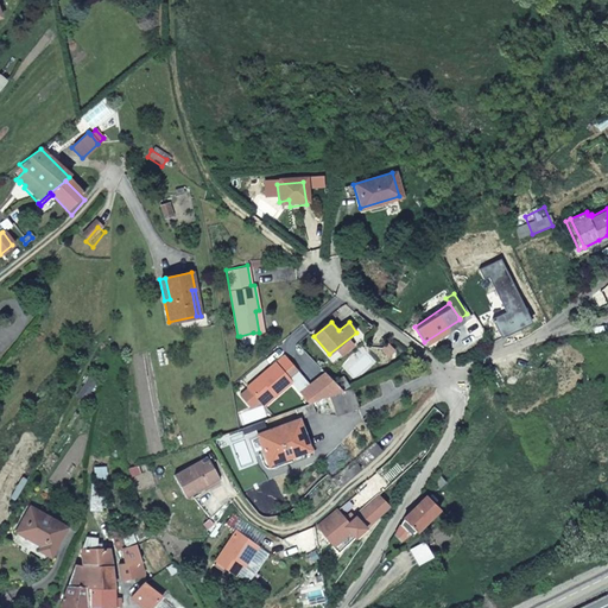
[(253,333),(240,336),(242,344),(255,342),(253,333)]
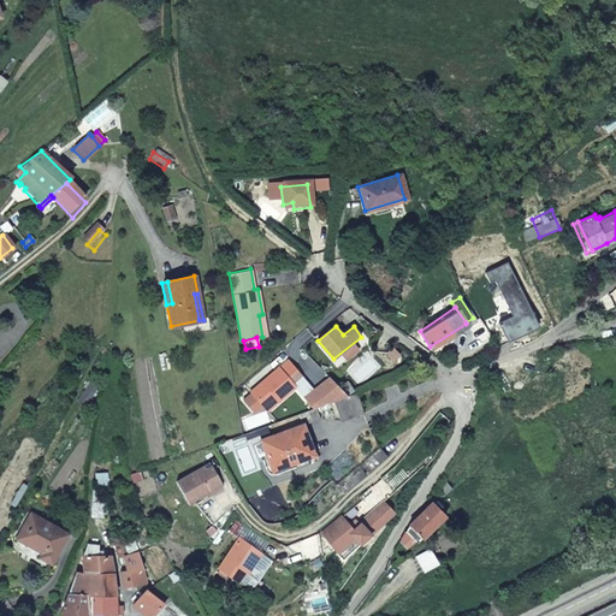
[(279,401),(296,386),(294,384),(302,375),(289,360),(250,390),(265,407),(277,397),(279,401)]
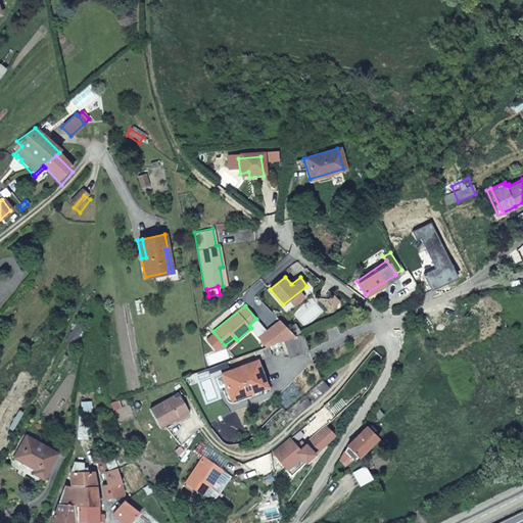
[(280,320),(258,336),(267,344),(268,344),(283,339),(294,334),(280,320)]
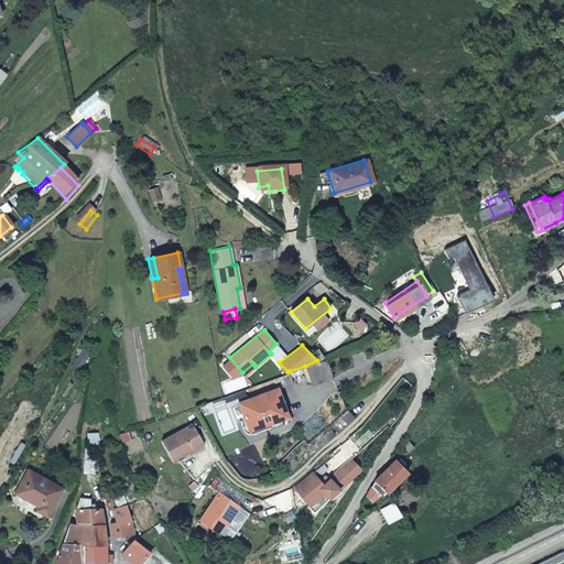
[(312,383),(333,376),(326,358),(317,360),(305,366),(312,383)]
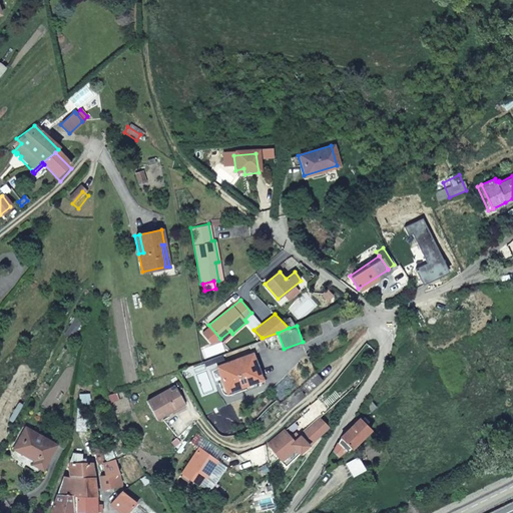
[(222,342),(232,334),(230,331),(220,339),(222,342)]
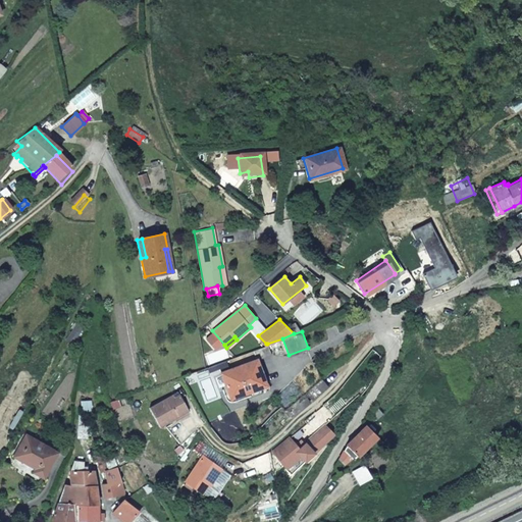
[(266,344),(254,349),(257,358),(271,353),(267,344),(266,344)]
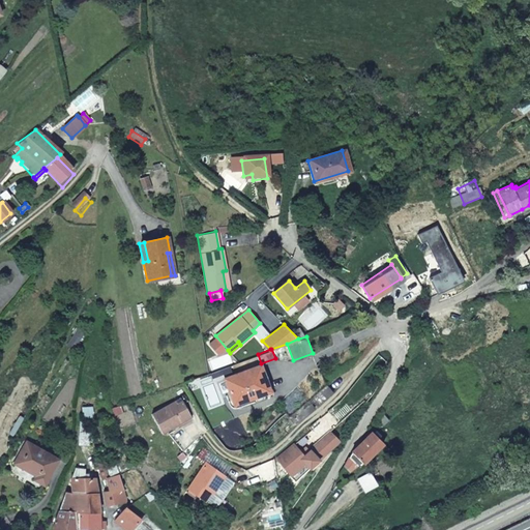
[(236,407),(272,393),(261,363),(225,377),(236,407)]
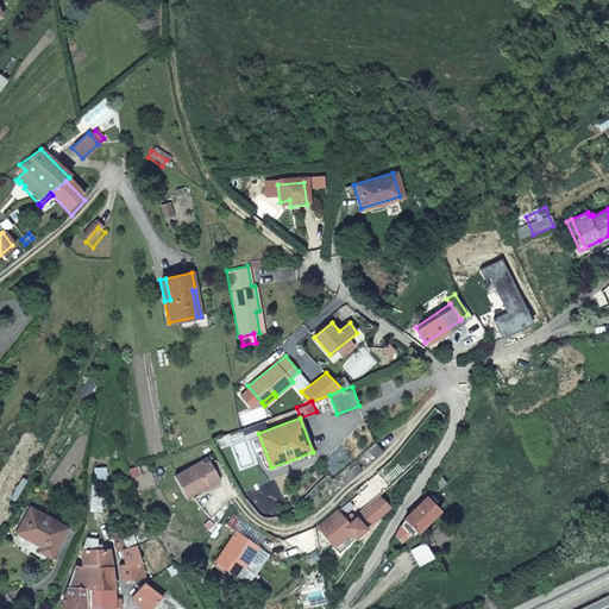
[(365,447),(374,459),(383,452),(374,440),(365,447)]
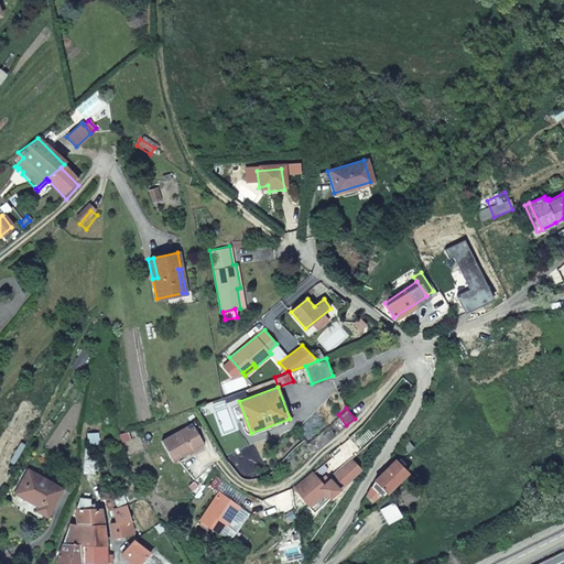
[(328,422),(336,432),(346,425),(338,414),(328,422)]
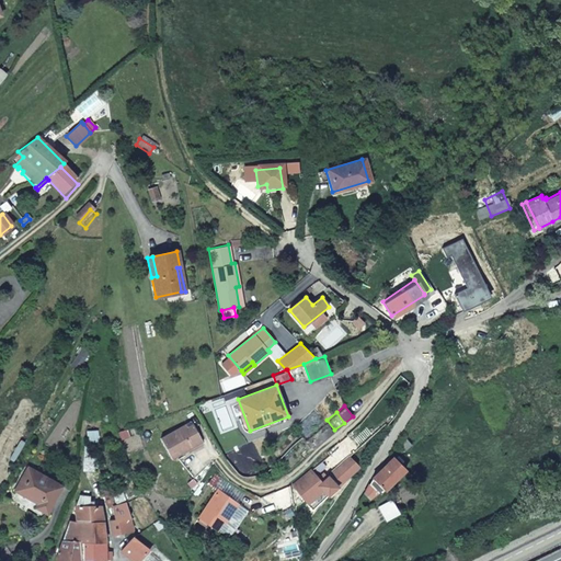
[(171,458),(202,442),(192,421),(160,437),(171,458)]
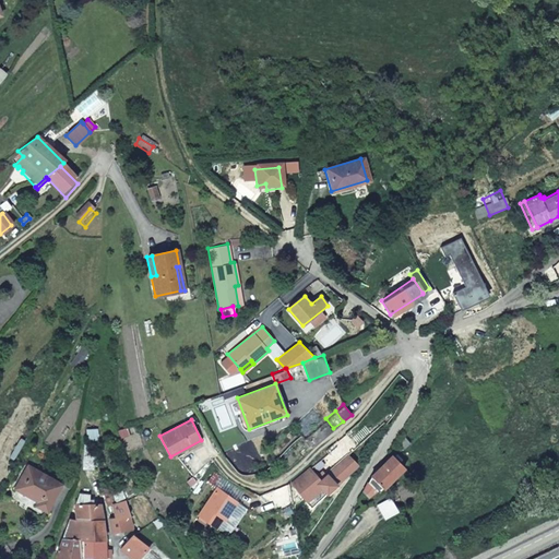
[(309,468),(290,483),(305,501),(321,488),(326,494),(356,464),(347,455),(320,480),(309,468)]
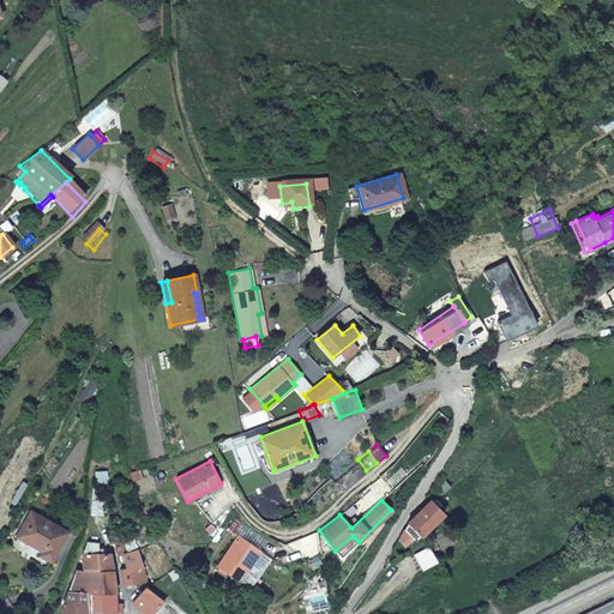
[(428,501),(405,525),(396,541),(401,545),(416,535),(417,536),(441,513),(428,501)]
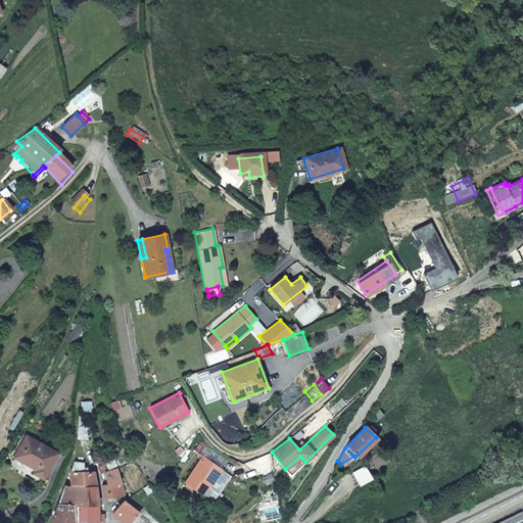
[(13,460),(36,471),(34,474),(44,478),(54,456),(55,453),(49,449),(25,437),(13,460)]
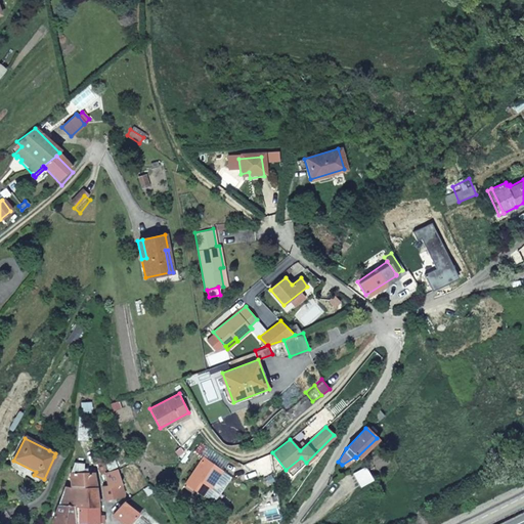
[(202,495),(221,470),(204,456),(184,483),(202,495)]
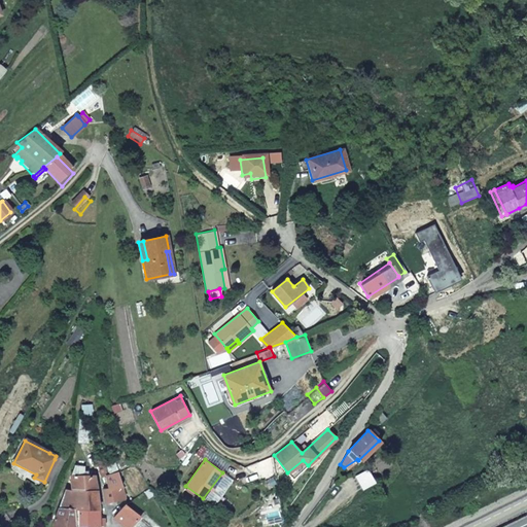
[(72,489),(97,490),(94,475),(84,475),(84,466),(74,465),(70,475),(68,476),(72,489)]
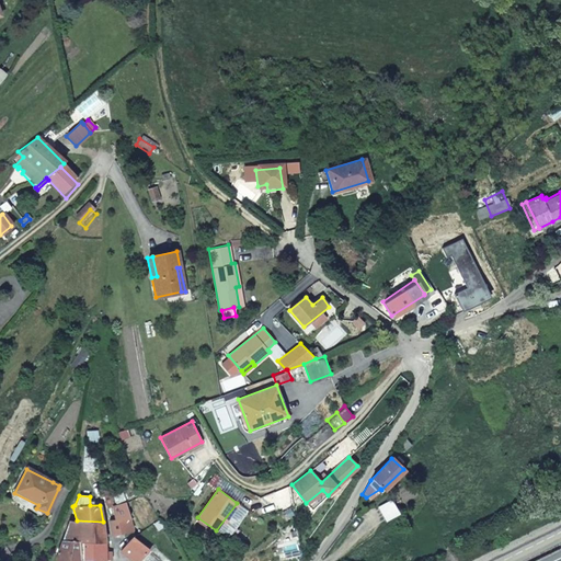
[(130,531),(123,500),(114,505),(114,518),(110,519),(112,533),(130,531)]
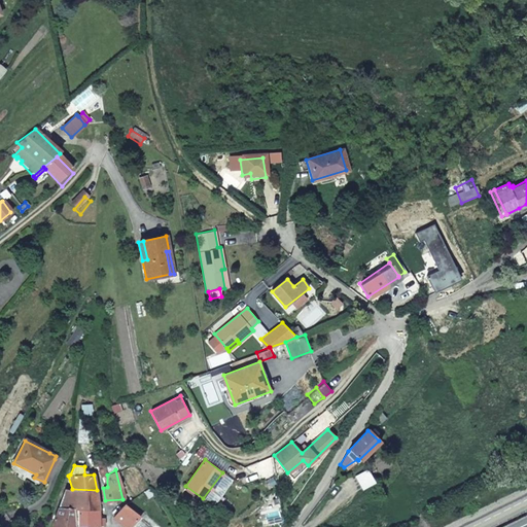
[(72,489),(64,489),(59,506),(73,507),(98,510),(97,490),(72,489)]
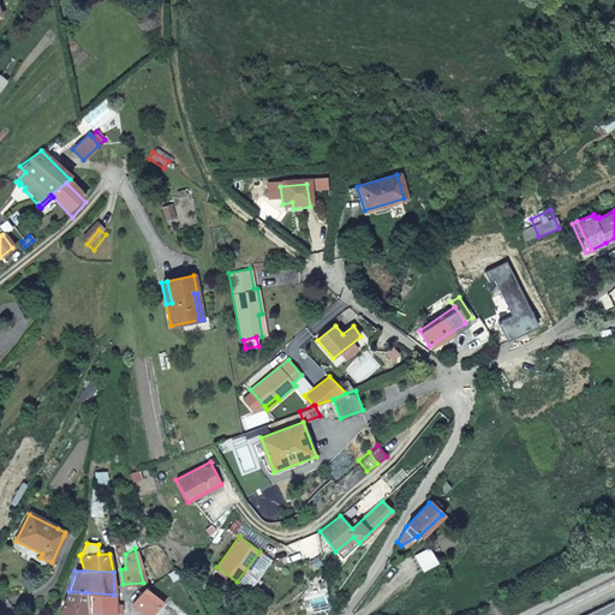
[(148,614),(150,614),(162,599),(144,587),(131,603),(148,614)]
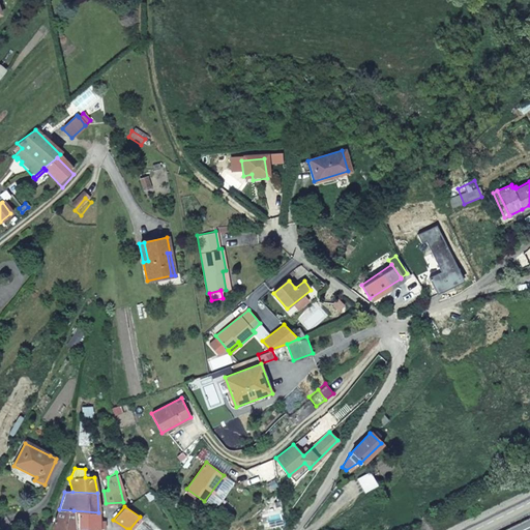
[(75,529),(75,527),(74,510),(59,509),(51,529),(75,529)]
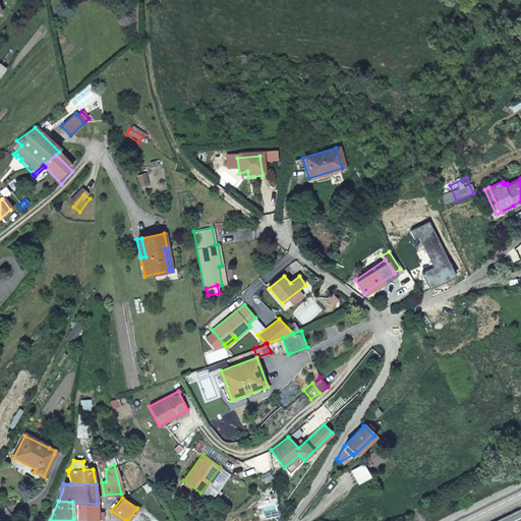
[(97,504),(72,502),(73,518),(103,520),(103,512),(97,512),(97,504)]
